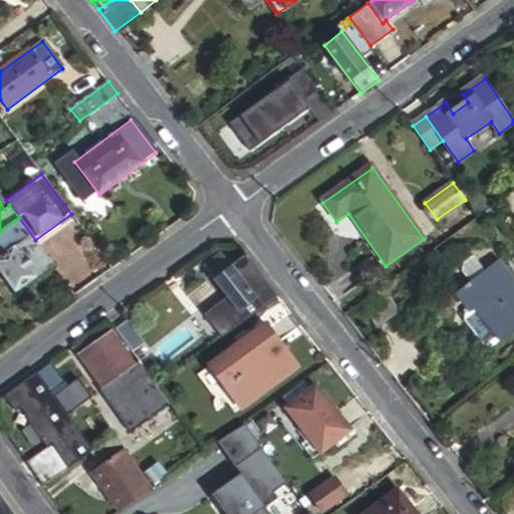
[(35,240),(19,218),(0,231),(0,275),(13,293),(52,264),(35,240)]
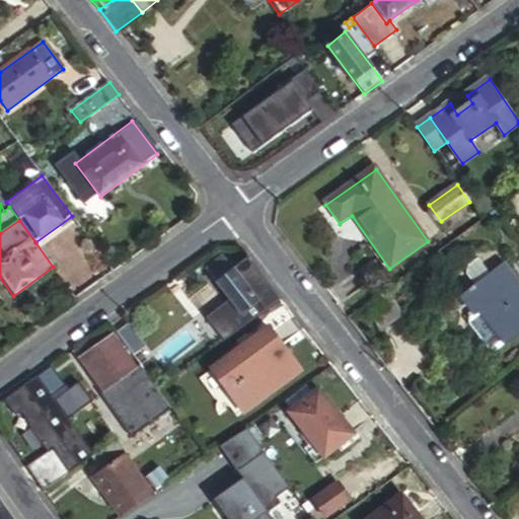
[(272,288),(247,256),(234,267),(225,255),(208,270),(243,315),(261,301),(258,299),(272,288)]
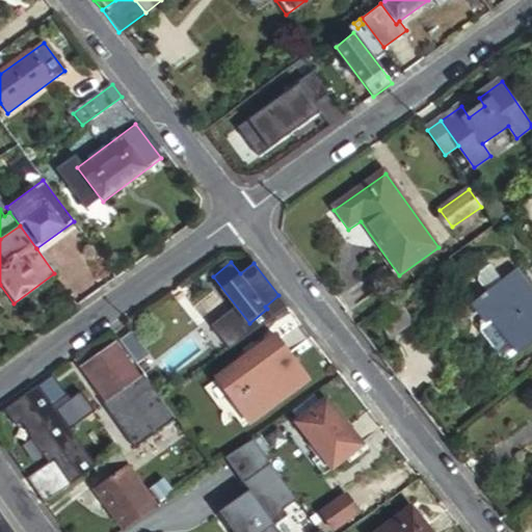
[(489,296),(505,284),(491,267),(481,275),(480,284),(489,296)]
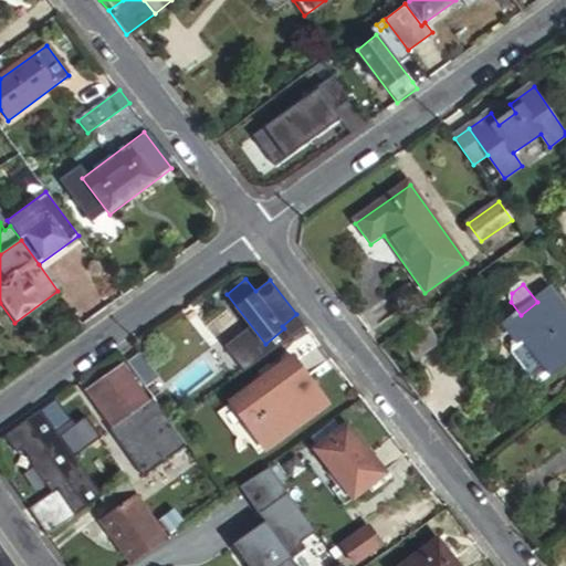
[(541,386),(565,366),(565,308),(552,291),(537,302),(521,315),(504,327),(514,341),(509,345),(512,349),(512,356),(515,362),(511,365),(526,384),(531,380),(534,385),(541,386)]
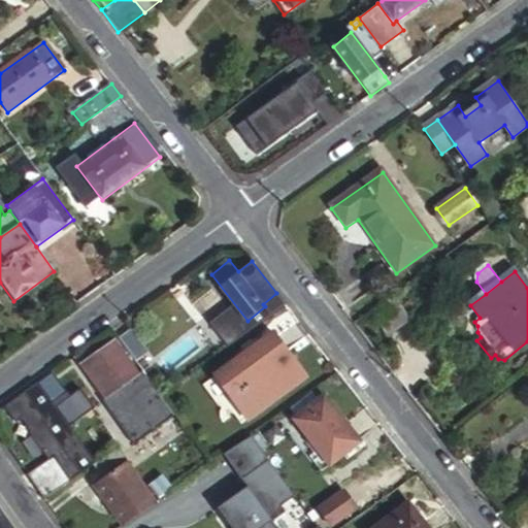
[(133,324),(118,335),(134,357),(150,347),(133,324)]
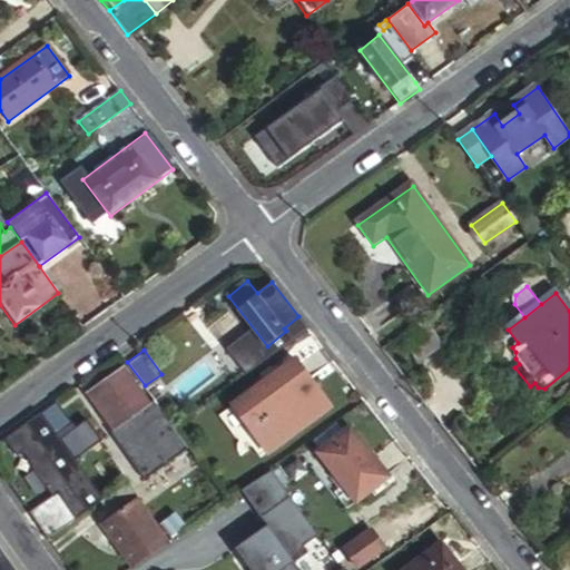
[(235,405),(269,451),(334,403),(301,357),(235,405)]
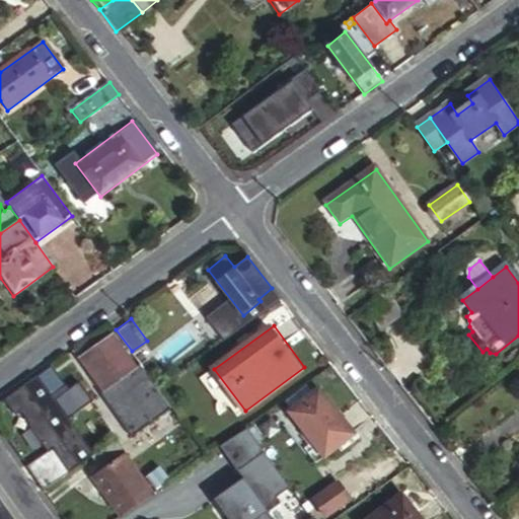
[(114,332),(80,356),(104,389),(131,371),(144,389),(152,384),(114,332)]
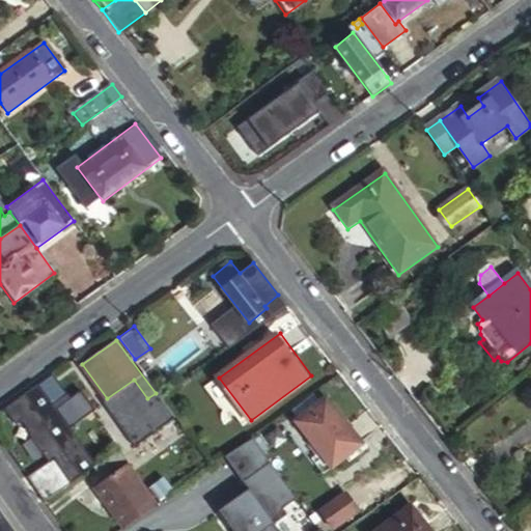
[(328,398),(296,424),(333,469),(365,444),(328,398)]
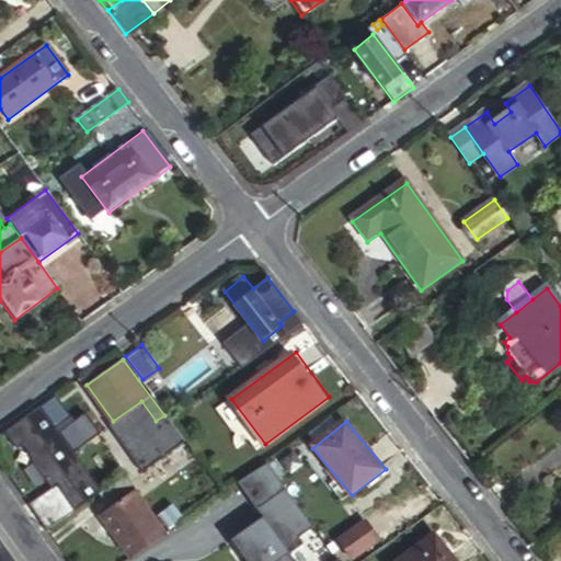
[(111,454),(82,473),(93,489),(122,469),(111,454)]
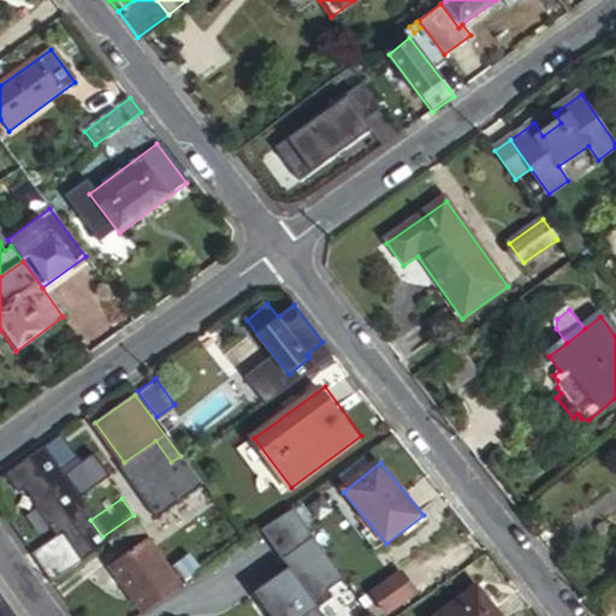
[(294,507),(261,529),(292,573),(279,581),(277,576),(254,592),(271,615),(324,615),(319,608),(333,597),(329,590),(344,579),(294,507)]
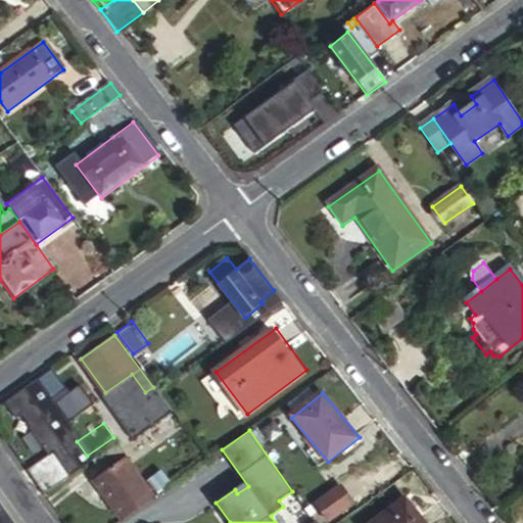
[(112,442),(89,459),(99,472),(87,481),(116,522),(152,497),(112,442)]
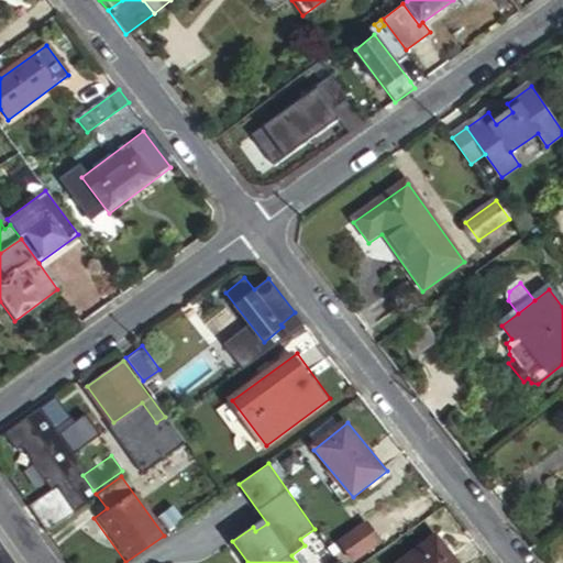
[(166,530),(181,519),(173,507),(156,518),(166,530)]
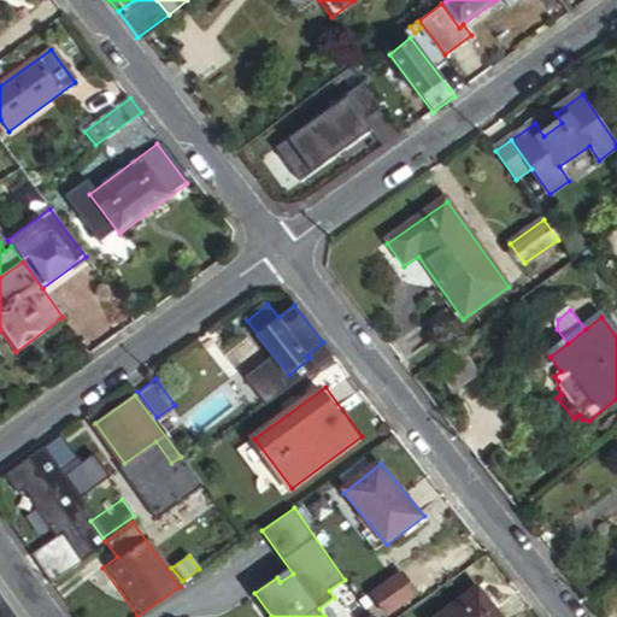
[(403,573),(375,592),(389,612),(417,593),(403,573)]
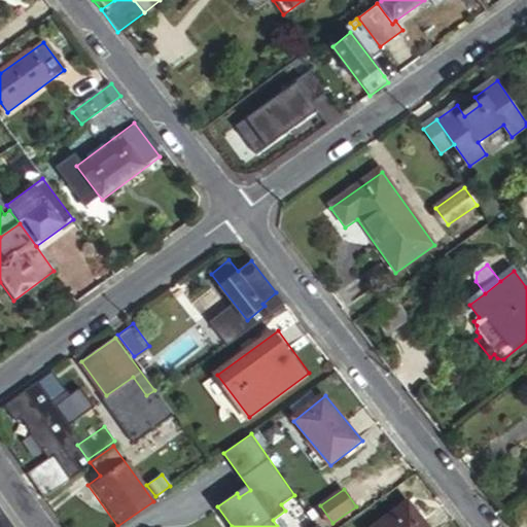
[(415,497),(374,526),(426,526),(421,520),(427,515),(415,497)]
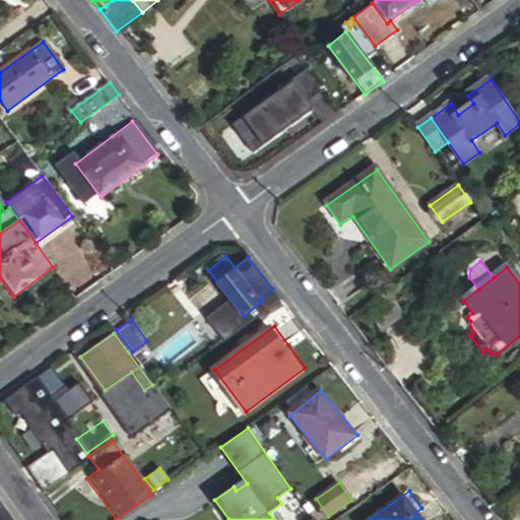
[(310,519),(300,505),(277,519),(310,519)]
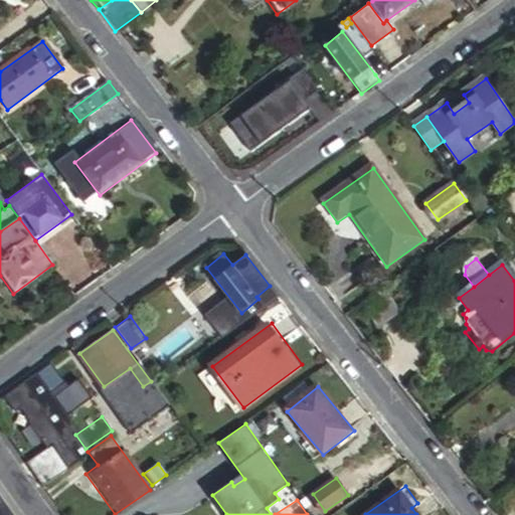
[(0,514),(14,514),(7,504),(0,508),(0,514)]
